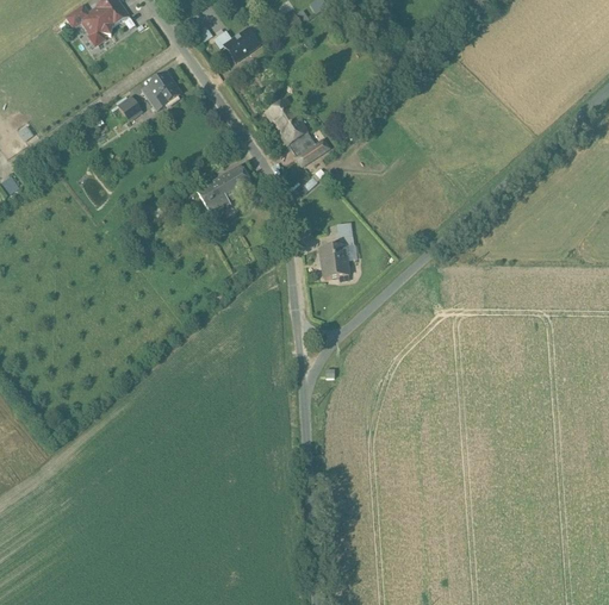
[(103,0),(87,11),(82,4),(64,16),(73,26),(81,20),(89,33),(87,35),(94,44),(104,37),(103,35),(105,33),(110,33),(111,25),(128,13),(118,0),(105,0),(103,0)]
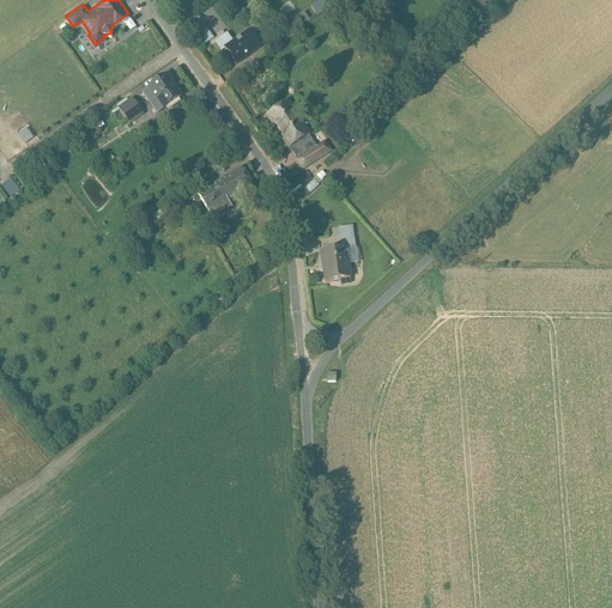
[(311,0),(309,2),(315,12),(327,2),(325,0),(311,0)]
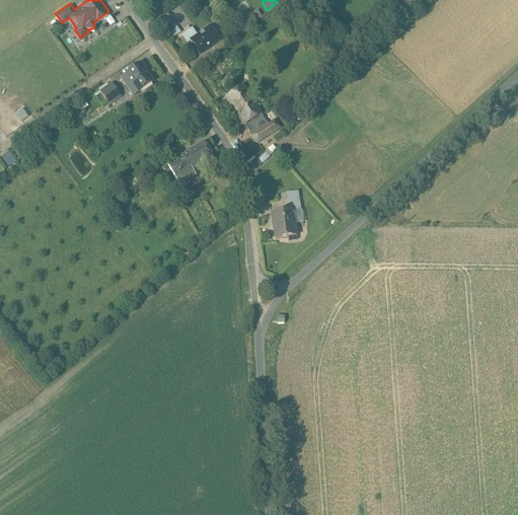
[(245,16),(236,23),(240,29),(249,22),(245,16)]
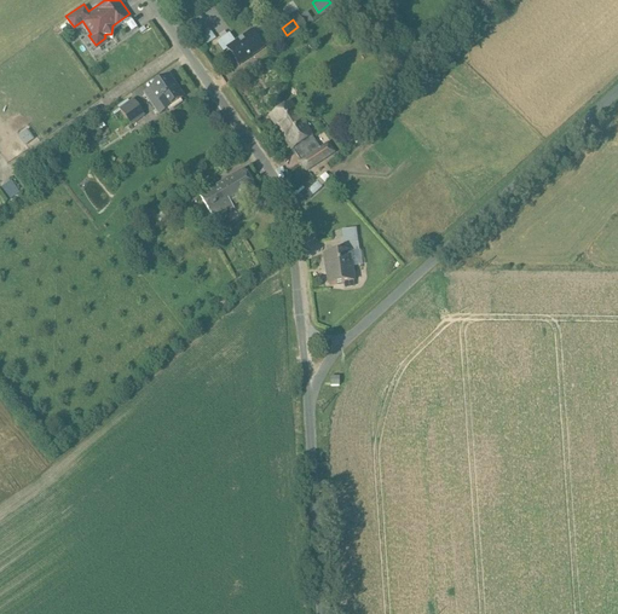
[(209,24),(200,28),(204,39),(213,35),(209,24)]
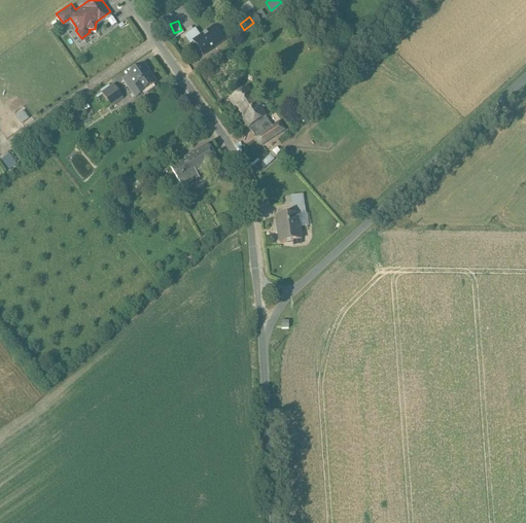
[(219,32),(213,24),(207,29),(212,36),(210,38),(214,44),(230,33),(226,28),(219,32)]
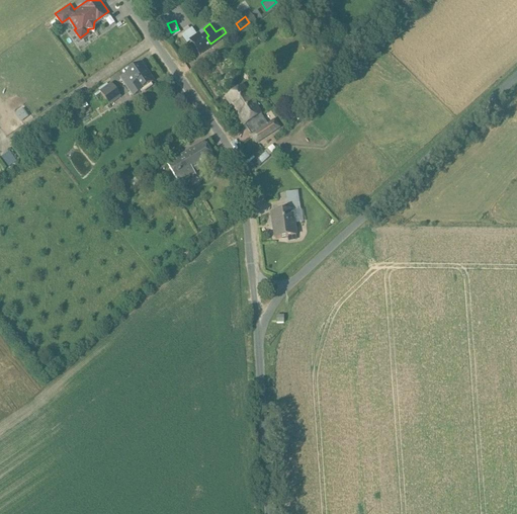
[(203,28),(190,37),(199,51),(210,44),(206,37),(208,35),(203,28)]
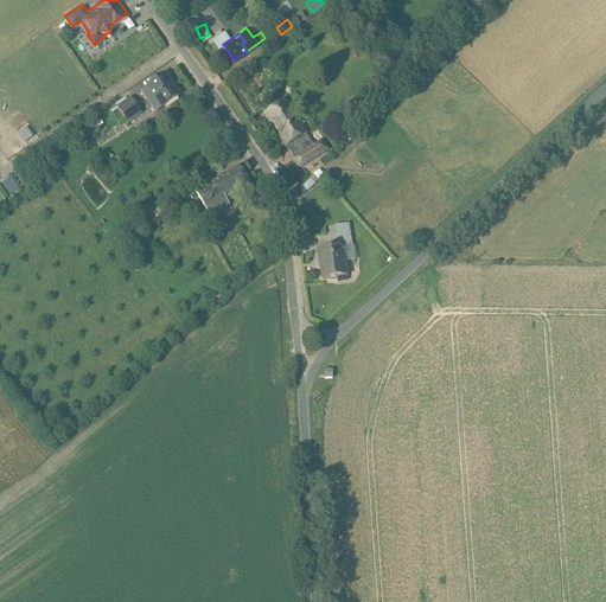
[(178,93),(164,71),(140,88),(150,101),(155,96),(161,104),(178,93)]
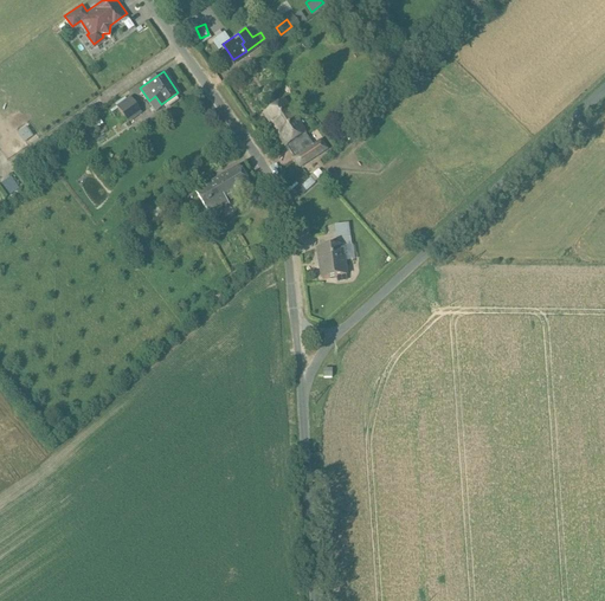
[(130,95),(116,104),(127,117),(140,108),(130,95)]
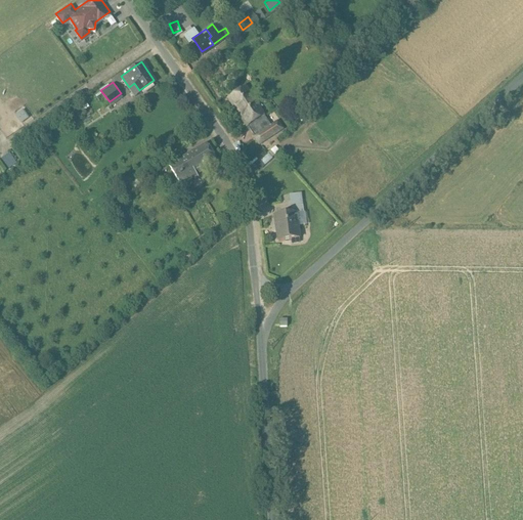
[(263,112),(245,84),(228,95),(247,122),(263,112)]
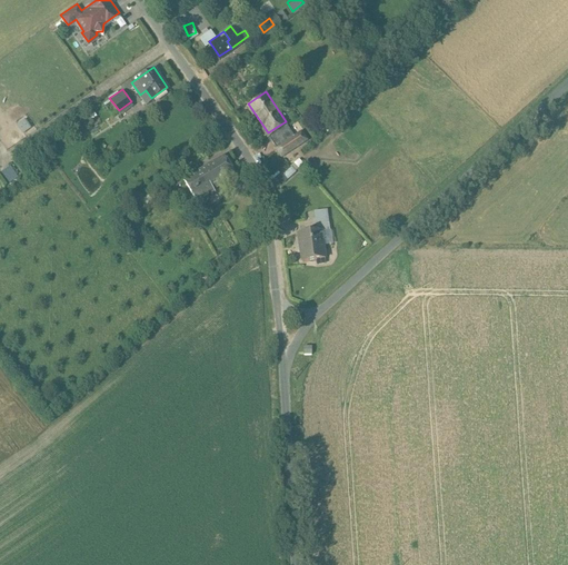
[(286,121),(268,132),(276,145),(294,134),(286,121)]
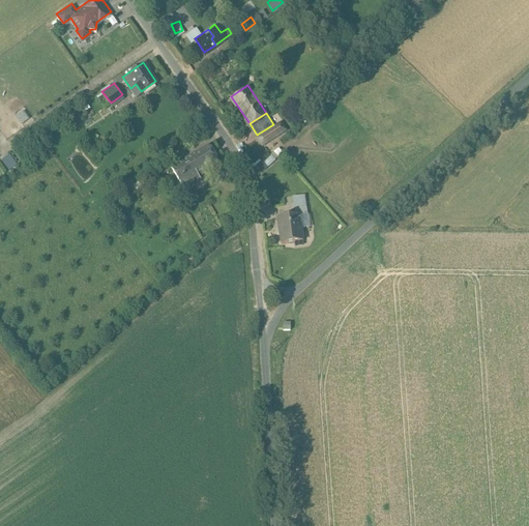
[(257,135),(262,142),(278,132),(273,124),(257,135)]
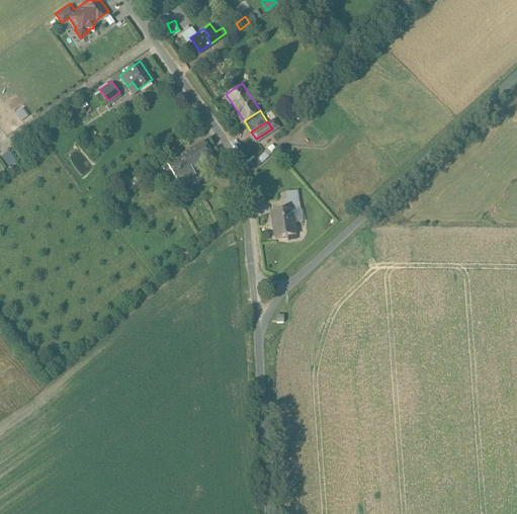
[(202,138),(165,161),(178,182),(188,176),(185,171),(212,155),(202,138)]
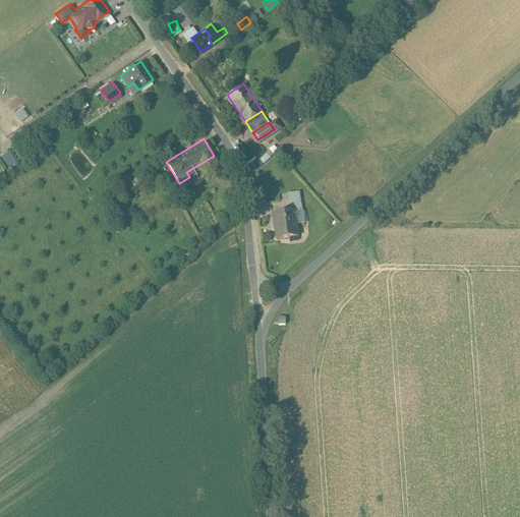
[(286,194),(287,202),(299,200),(298,192),(286,194)]
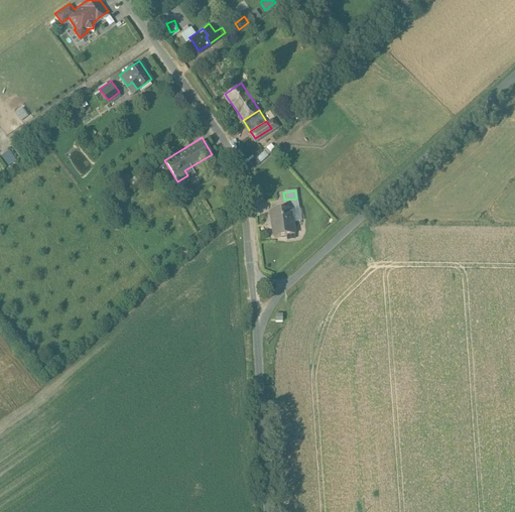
[(290,206),(290,207),(298,206),(297,198),(296,199),(284,200),(285,207),(290,206)]
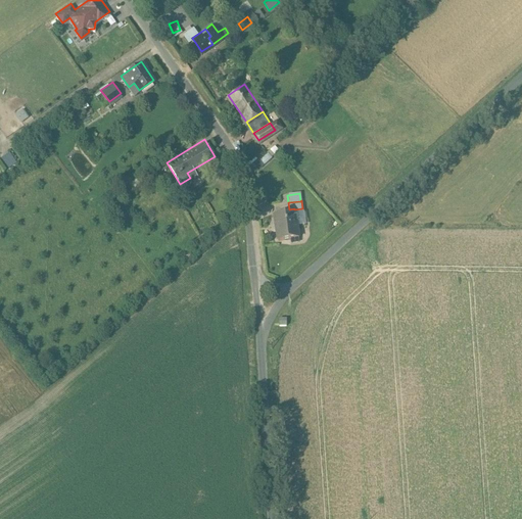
[(289,209),(273,211),(276,238),(297,235),(294,209),(294,208),(289,209)]
